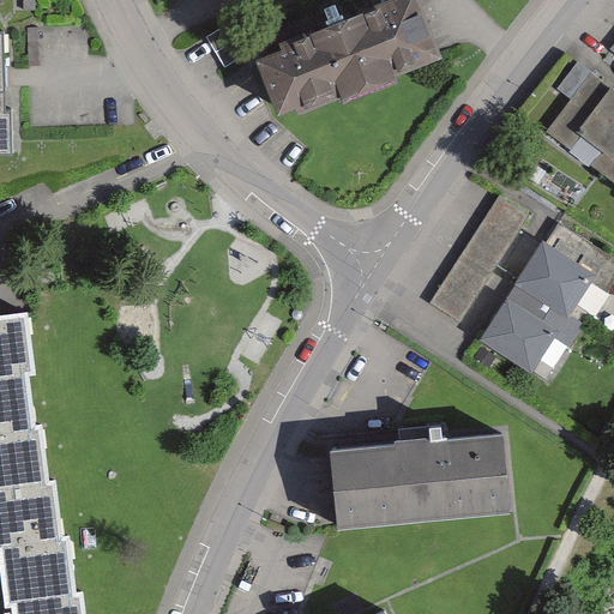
[(330,36),(254,66),(278,128),(343,103),(345,110),(397,90),(393,83),(440,65),(415,2),(345,30),(338,10),(321,16),(330,36)]
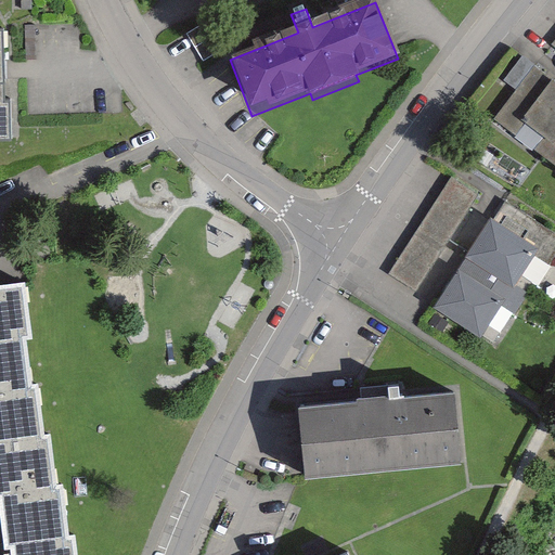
[(237,47),(221,18),(192,36),(207,63),(237,47)]
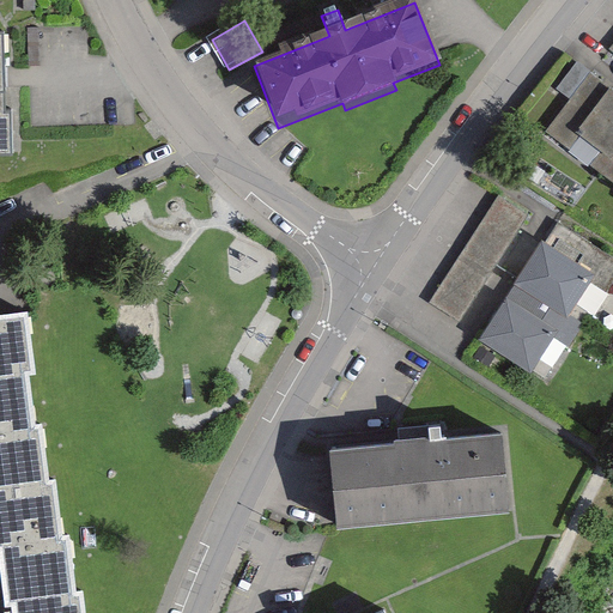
[(0,170),(11,170),(6,47),(0,47),(0,170)]
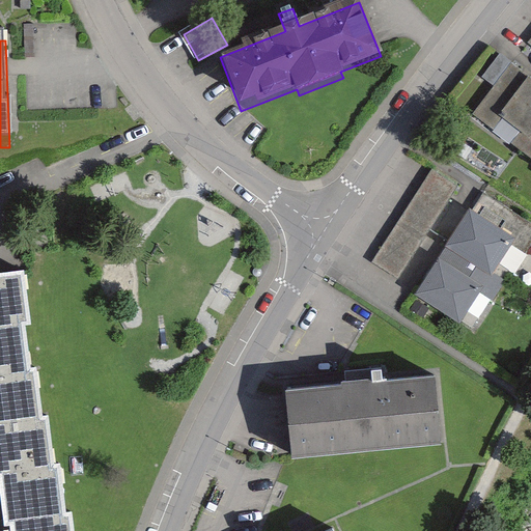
[(520,149),(530,134),(530,78),(501,55),(485,76),(496,84),(473,114),(520,149)]
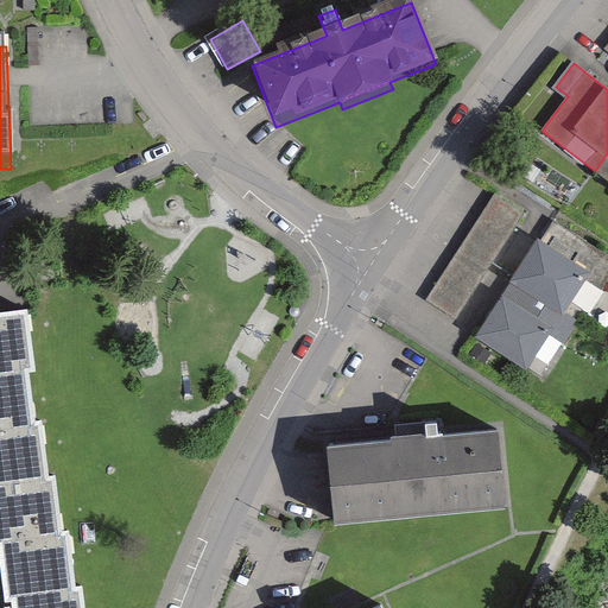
[(607,153),(595,171),(607,179),(607,153)]
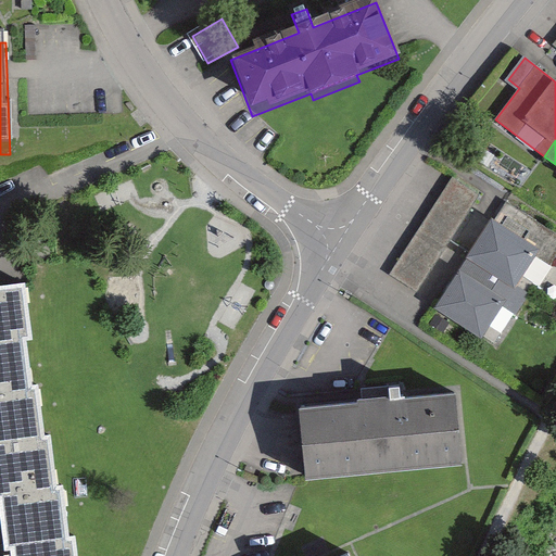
[(480,194),(452,176),(400,255),(389,270),(417,289),(480,194)]
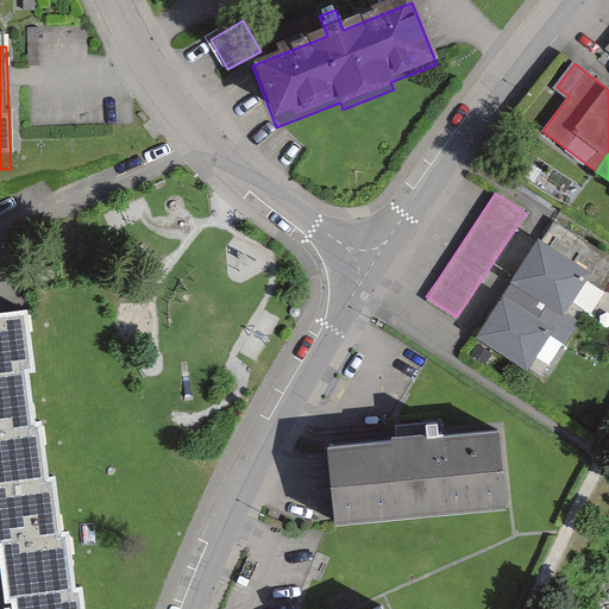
[(518,281),(578,319),(584,309),(589,312),(608,278),(608,256),(554,221),(518,281)]
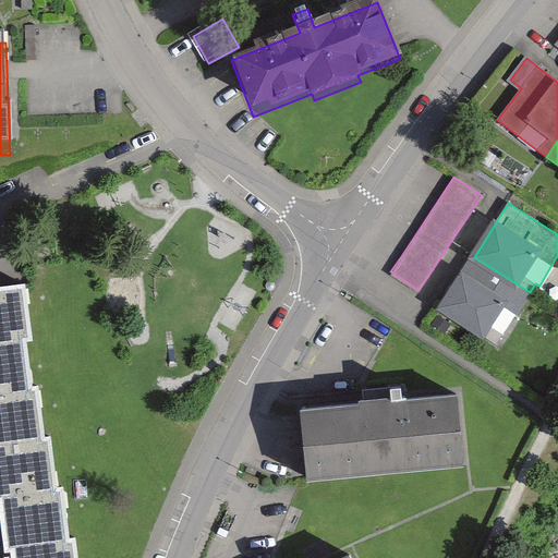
[(497,344),(530,292),(474,257),(441,310),(497,344)]
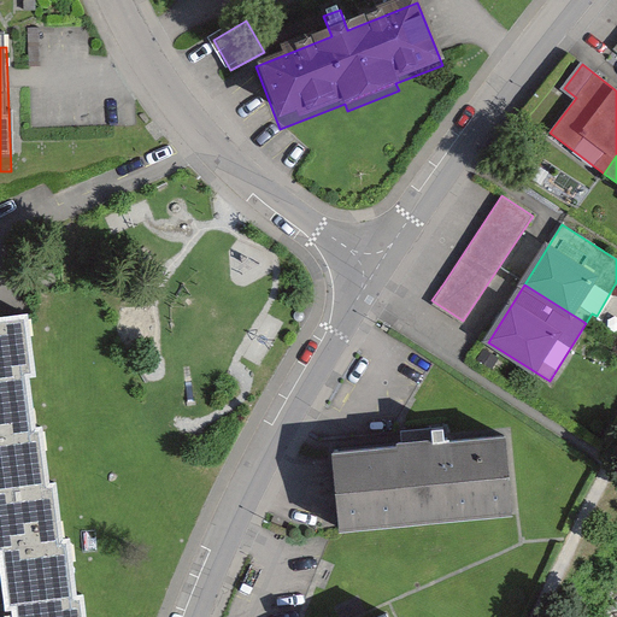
[(0,432),(34,428),(27,372),(34,371),(27,316),(0,318),(0,432)]
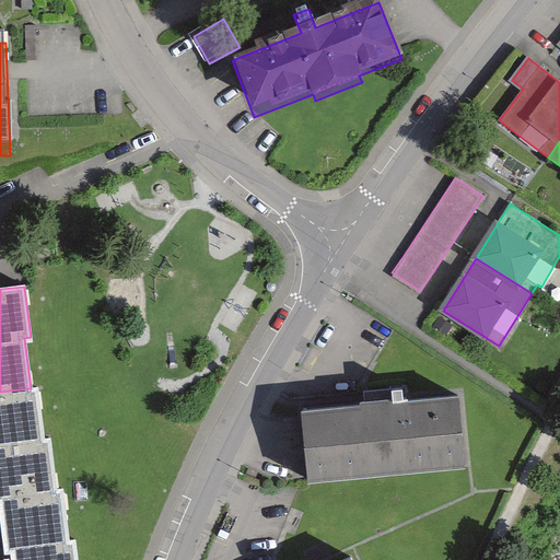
[(0,497),(57,490),(50,439),(44,440),(37,387),(31,388),(0,392),(0,497)]
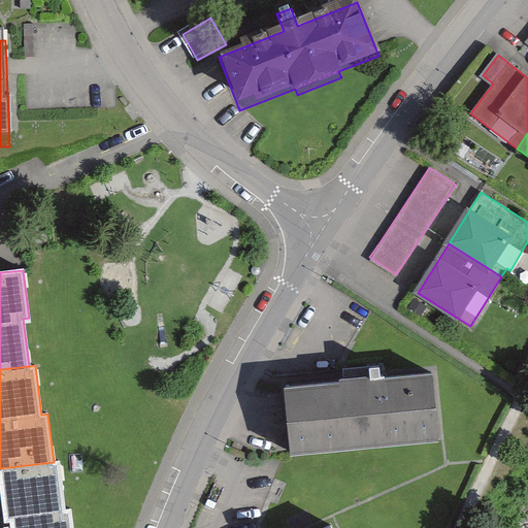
[(433,380),(288,389),(296,458),(441,447),(433,380)]
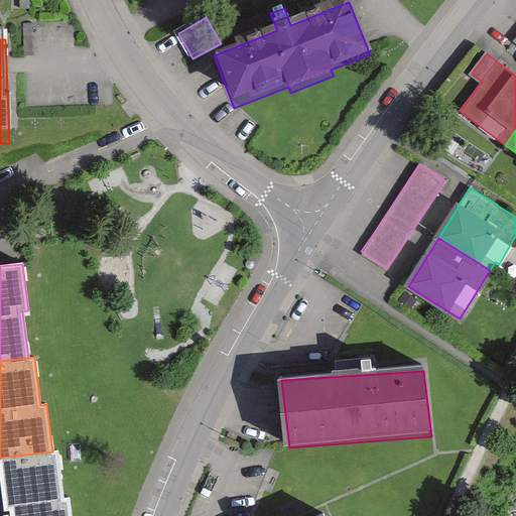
[(58,450),(52,452),(0,458),(0,460),(6,506),(11,506),(12,515),(72,515),(70,496),(65,497),(58,450)]
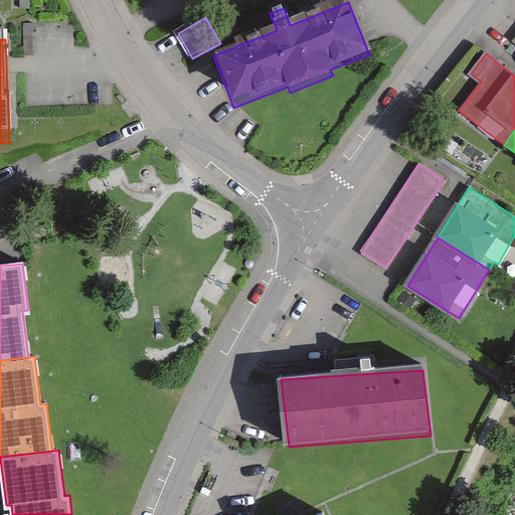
All buildings are outlined.
